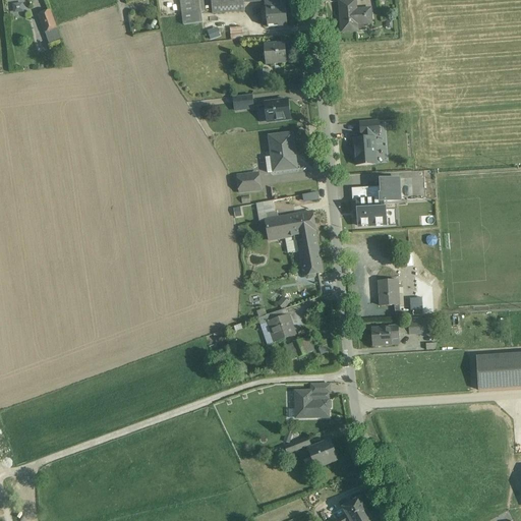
[(203,0),(180,0),(182,15),(201,13),(205,13),(203,0)]
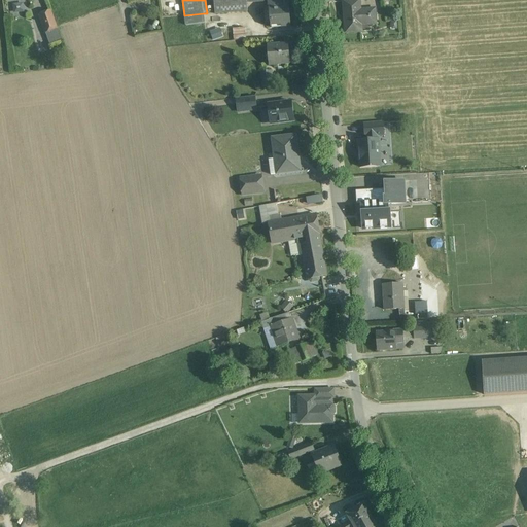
[(213,0),(215,14),(247,12),(246,3),(265,2),(265,0),(213,0)]
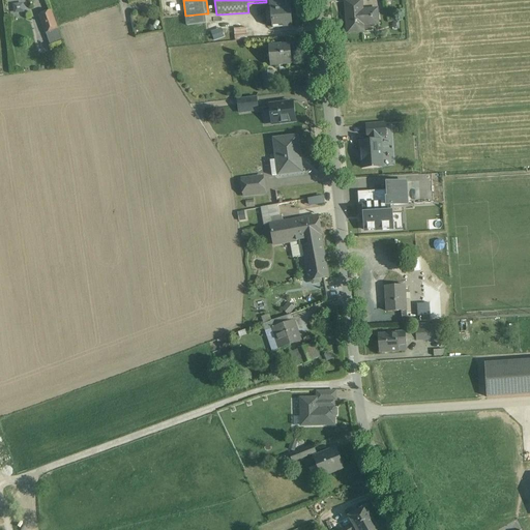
[(291,4),(282,5),(281,0),(268,0),(269,6),(271,6),(272,28),(293,26),(291,4)]
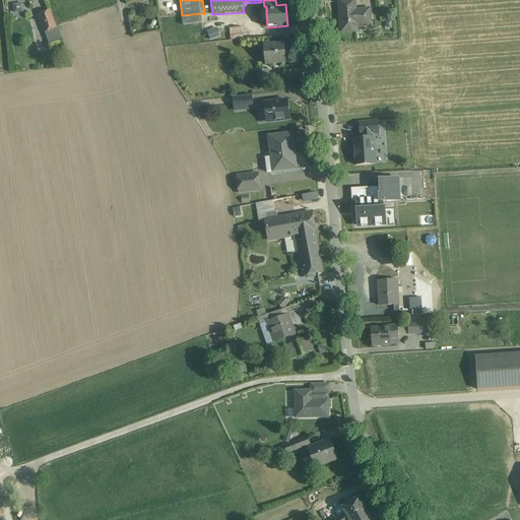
[(354,1),(337,3),(340,34),(354,33),(354,25),(371,23),(370,9),(355,10),(354,1)]
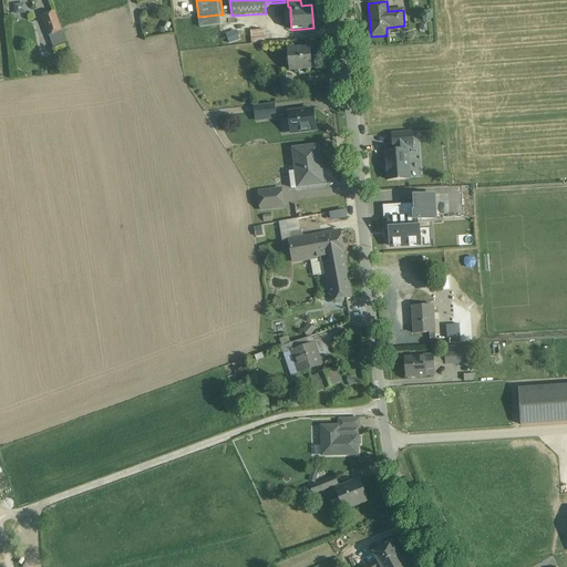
[(13,3),(14,12),(24,12),(24,3),(13,3)]
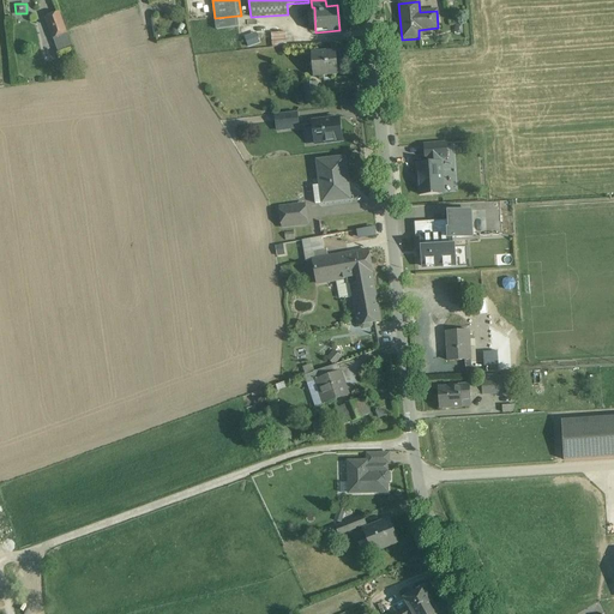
[(59,12),(49,16),(50,22),(47,23),(53,37),(66,32),(59,12)]
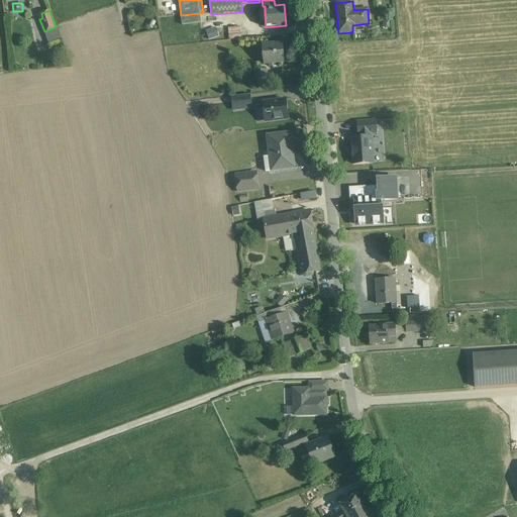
[(200,13),(181,15),(183,25),(201,23),(200,13)]
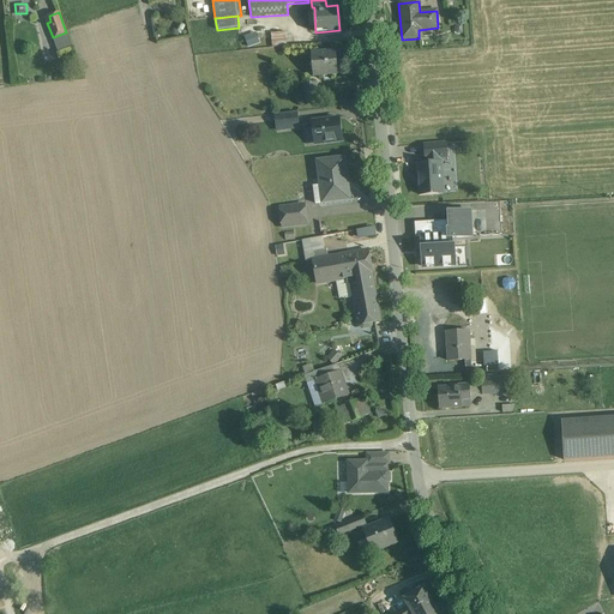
[(239,42),(238,29),(226,30),(226,43),(239,42)]
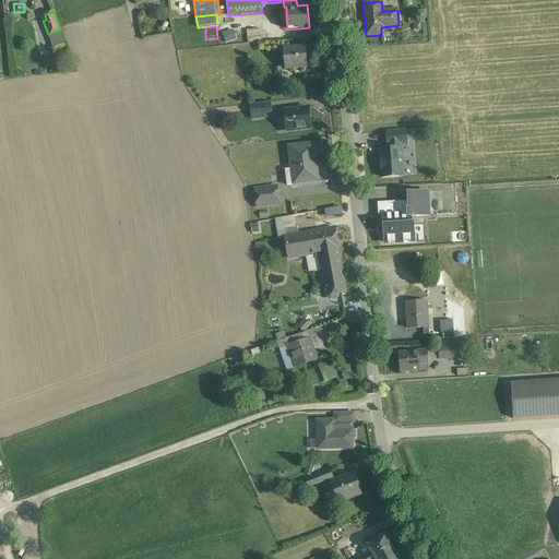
[(260,30),(247,31),(248,43),(261,42),(260,30)]
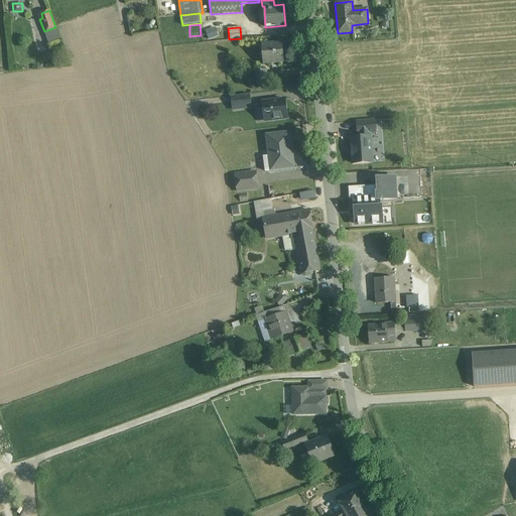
[(216,28),(206,31),(209,39),(218,35),(216,28)]
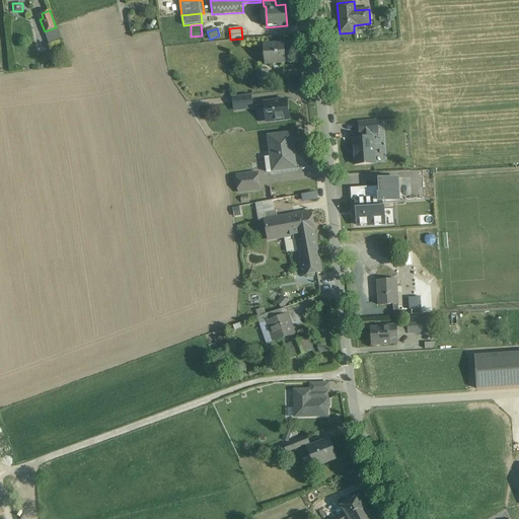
[(284,45),(264,46),(266,64),(286,62),(284,45)]
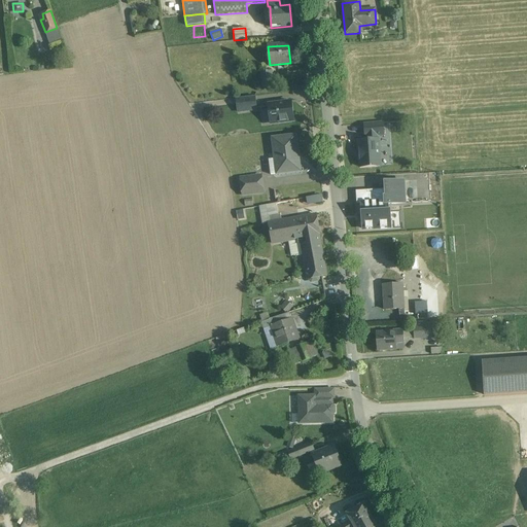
[(272,71),(261,71),(262,88),(272,88),(272,71)]
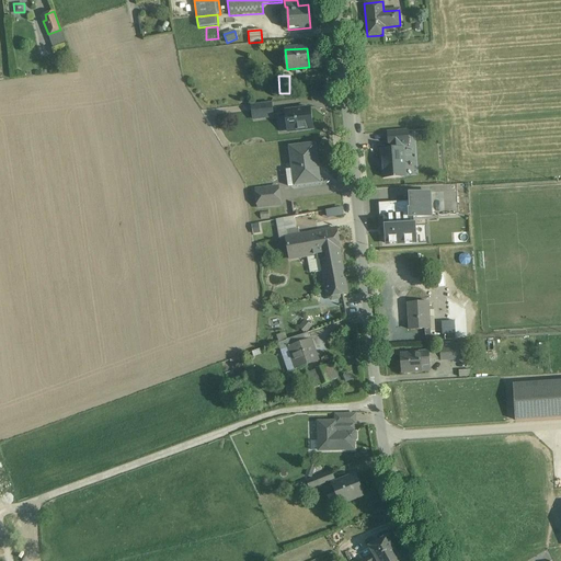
[(271,103),(251,105),(253,119),(273,117),(271,103)]
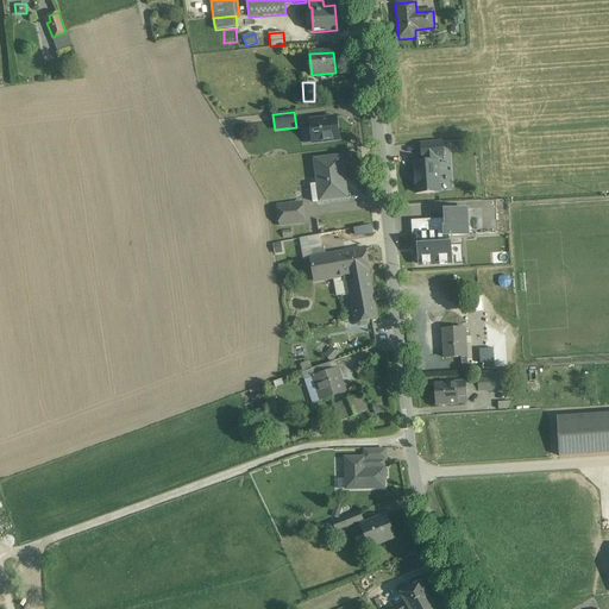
[(337,118),(309,121),(313,143),(339,140),(337,118)]
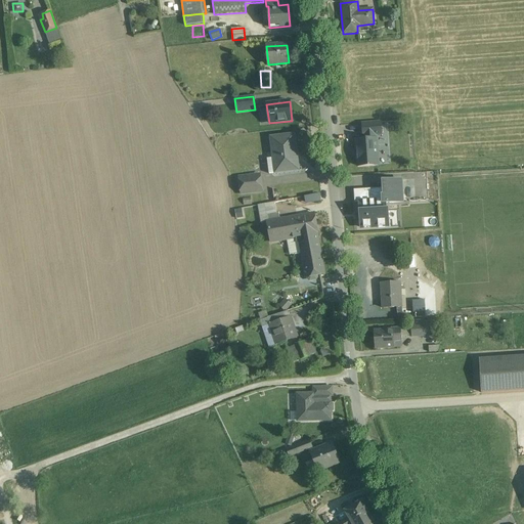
[(381,122),(362,124),(363,136),(375,135),(382,134),(381,122)]
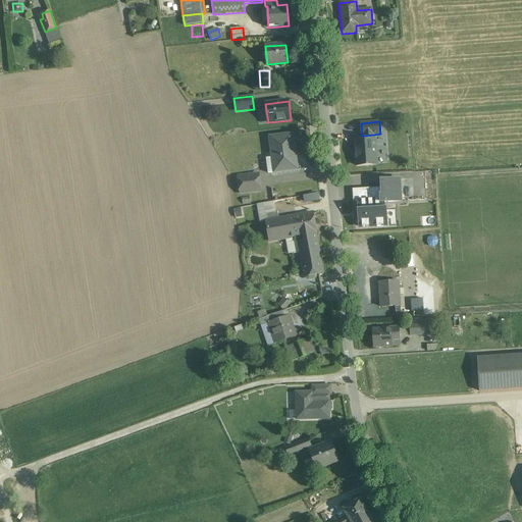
[(291,135),(269,138),(272,158),(266,159),(268,173),(274,172),(297,169),(296,159),(294,159),(291,135)]
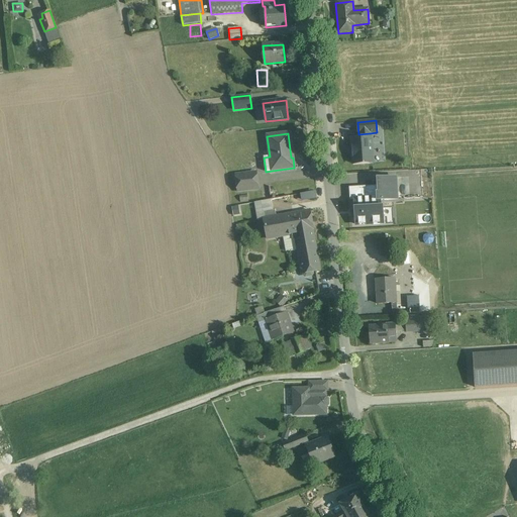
[(370,133),(360,134),(360,137),(351,138),(353,165),(373,163),(371,137),(370,137),(370,133)]
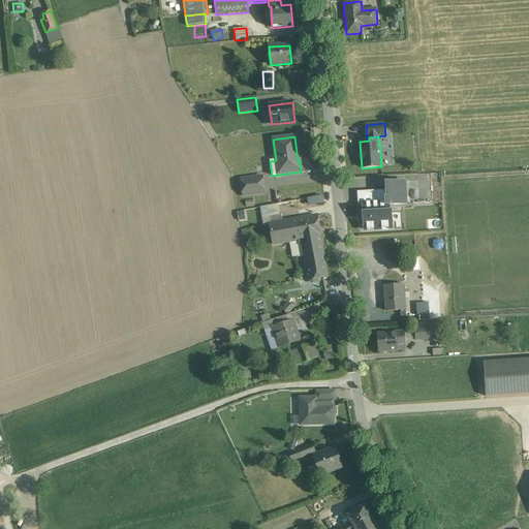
[(251,186),(242,187),(243,196),(263,193),(261,177),(250,179),(251,186)]
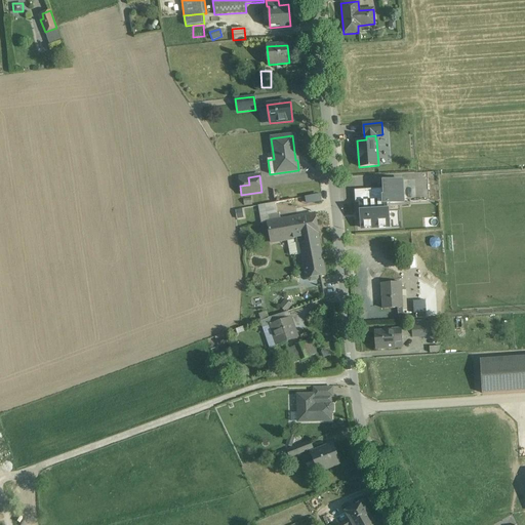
[(248,177),(239,178),(240,186),(249,185),(248,177)]
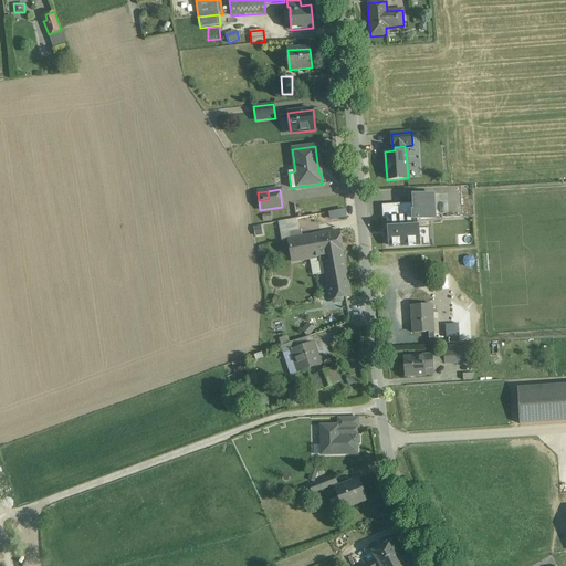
[(433,195),(413,196),(413,203),(415,218),(415,220),(416,220),(436,219),(433,195)]
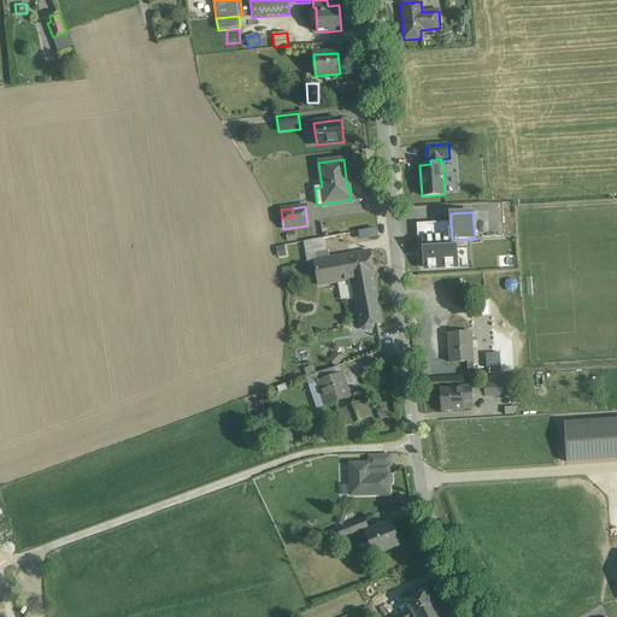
[(451,222),(417,224),(418,240),(423,240),(452,238),(451,222)]
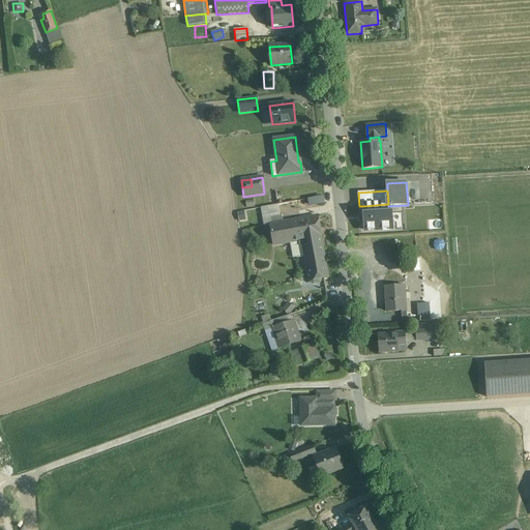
[(307,206),(324,203),(322,195),(306,199),(307,206)]
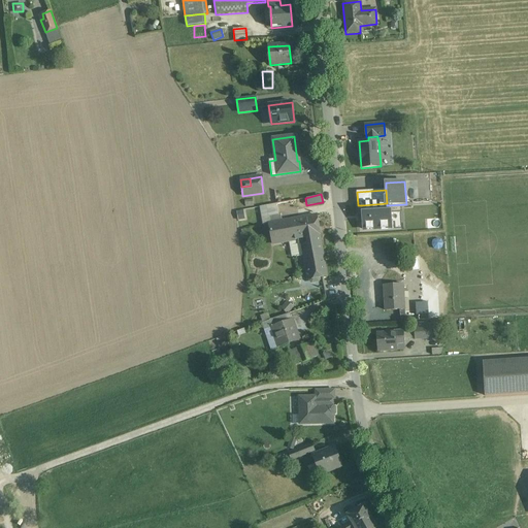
[(387,203),(362,205),(363,213),(360,213),(361,221),(363,221),(364,230),(391,228),(390,211),(389,211),(388,205),(387,205),(387,203)]
